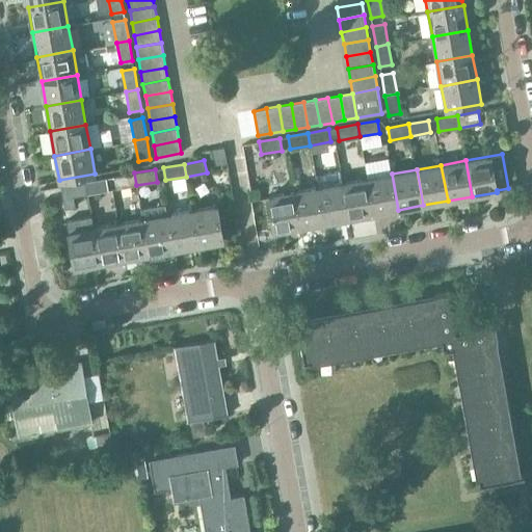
[(136,185),(134,173),(114,177),(116,189),(136,185)]
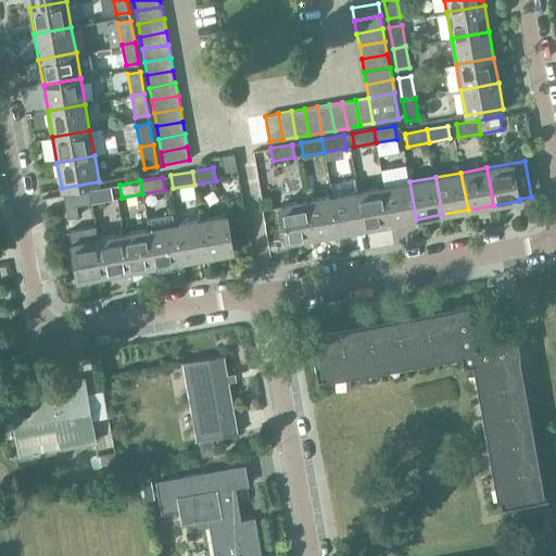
[(409,181),(383,187),(390,224),(416,219),(409,181)]
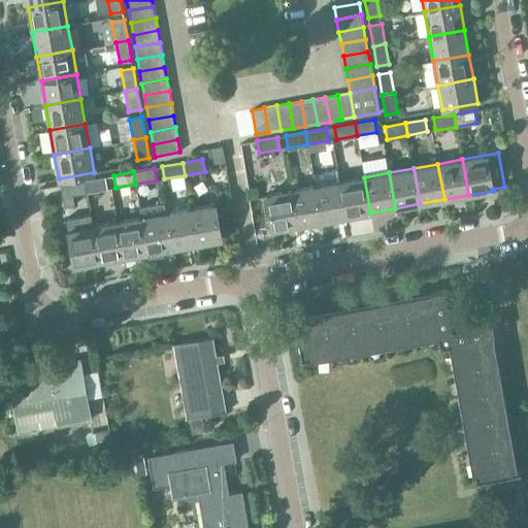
[(105,176),(85,180),(87,193),(107,189),(105,176)]
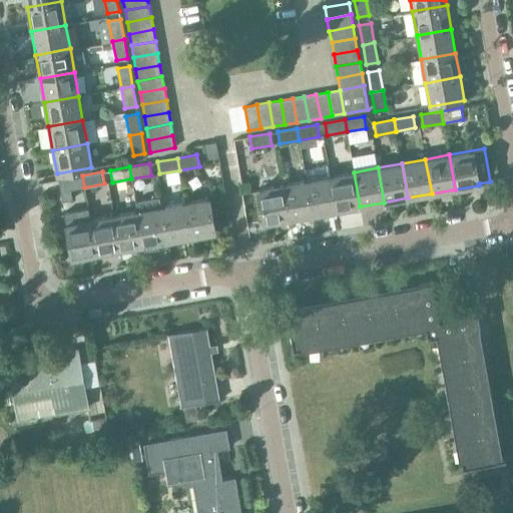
[(354,172),(330,176),(337,210),(360,206),(354,172)]
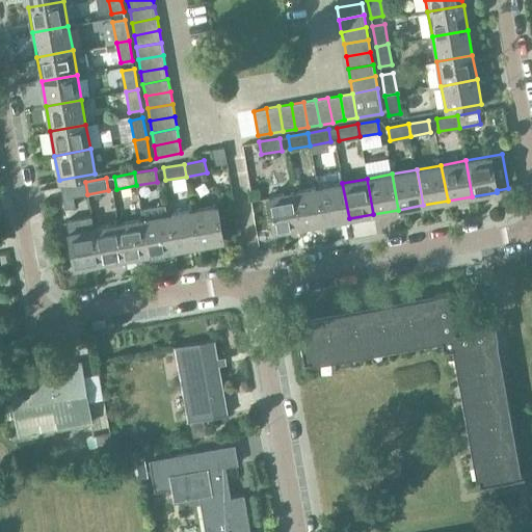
[(87,194),(85,182),(60,186),(64,209),(75,207),(73,196),(87,194)]
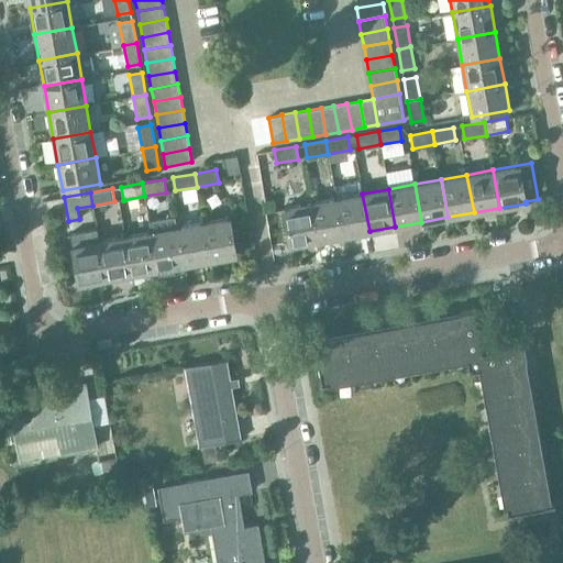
[(362,194),(337,198),(343,235),(370,231),(362,194)]
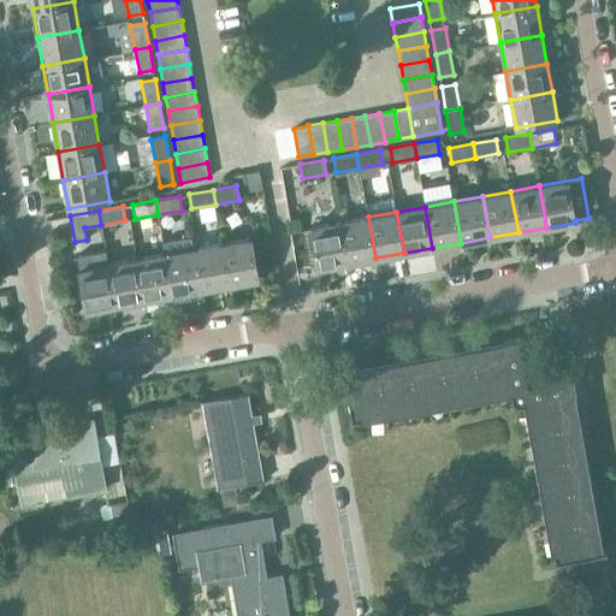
[(368,217),(339,221),(347,264),(375,258),(368,217)]
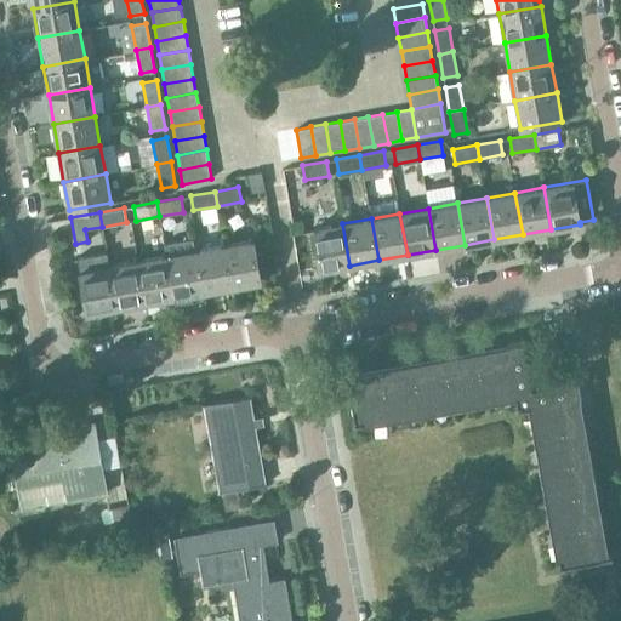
[(349,266),(342,223),(313,229),(320,271),(349,266)]
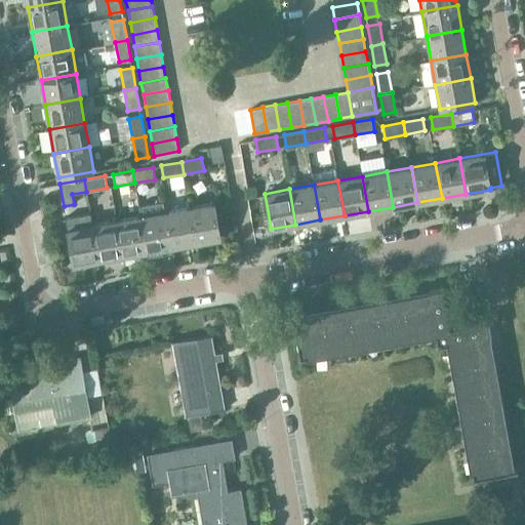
[(214,203),(190,207),(196,242),(220,238),(214,203)]
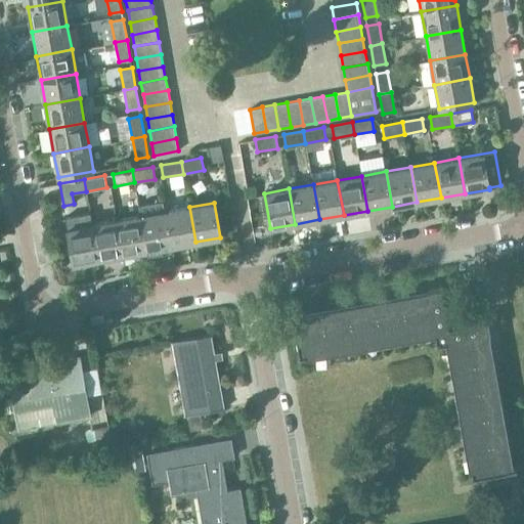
[(189,207),(165,211),(171,247),(195,242),(189,207)]
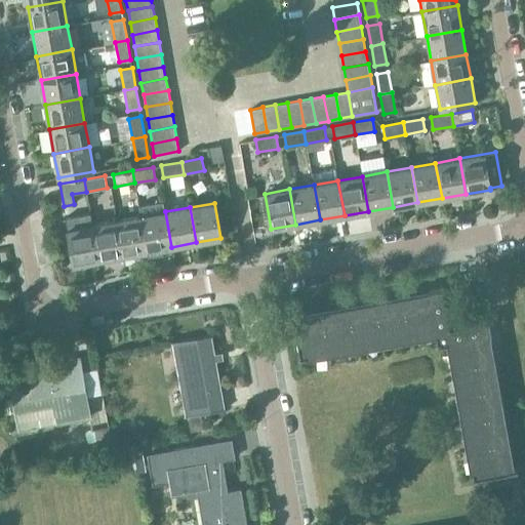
[(171,247),(165,211),(140,215),(147,251),(148,251),(149,257),(163,254),(162,248),(171,247)]
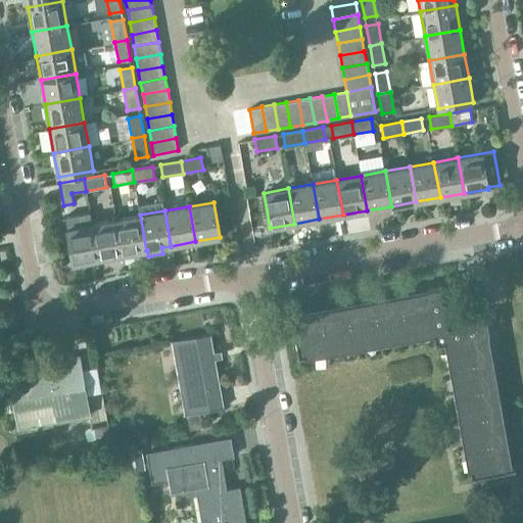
[(140,215),(115,220),(123,254),(146,250),(140,215)]
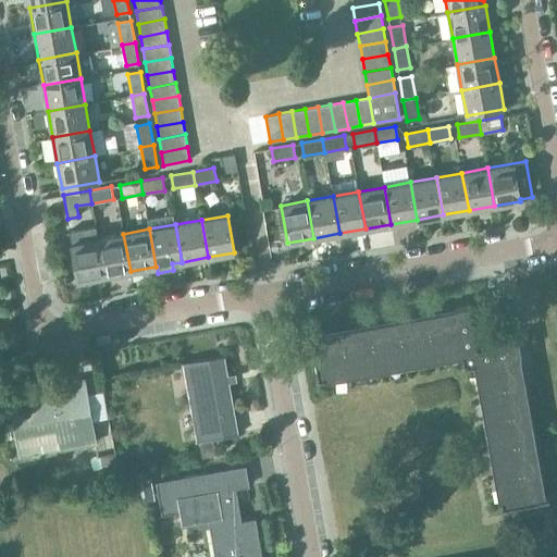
[(123,234),(98,238),(104,275),(131,271),(123,234)]
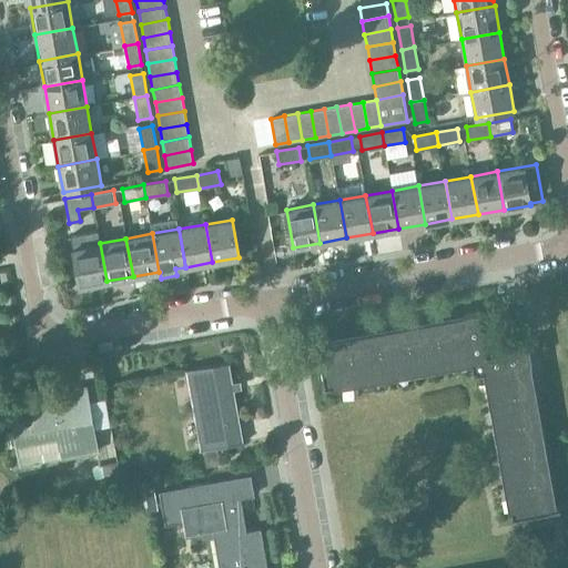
[(107,281),(100,243),(73,247),(80,286),(107,281)]
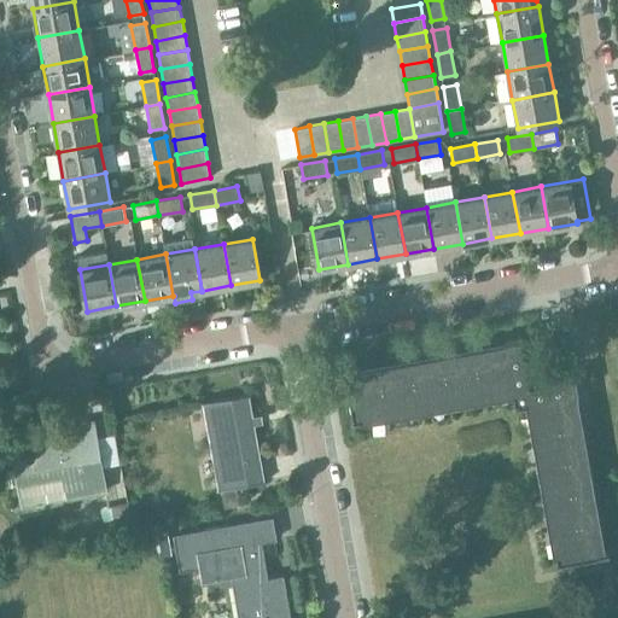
[(557,555),(555,555),(557,563),(600,555),(600,553),(599,553),(571,396),(578,395),(576,377),(529,385),(520,339),(503,343),(505,350),(348,378),(345,378),(354,421),(360,420),(360,419),(373,417),(373,413),(384,412),(386,419),(388,419),(386,414),(404,410),(404,408),(417,406),(418,413),(419,413),(419,408),(437,406),(436,402),(448,400),(449,407),(452,407),(450,403),(468,400),(468,396),(481,394),(482,402),(483,401),(482,397),(501,394),(500,390),(512,389),(516,406),(532,402),(535,414),(531,415),(535,433),(530,435),(531,436),(538,435),(541,447),(537,447),(541,465),(536,466),(536,467),(544,466),(546,478),(543,479),(546,497),(542,497),(542,500),(549,499),(552,509),(548,511),(552,529),(548,530),(548,531),(555,530),(558,542),(554,542),(557,555)]
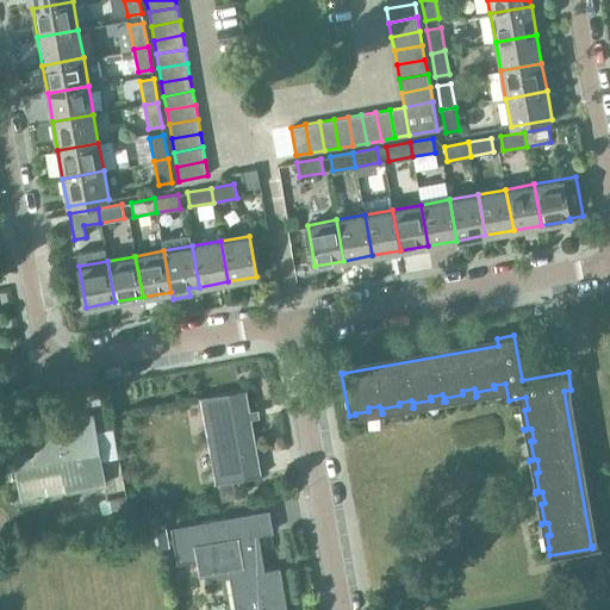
[(199,397),(215,484),(262,475),(262,474),(260,474),(250,418),(247,418),(246,411),(249,410),(246,391),(247,390),(247,388),(199,397)]
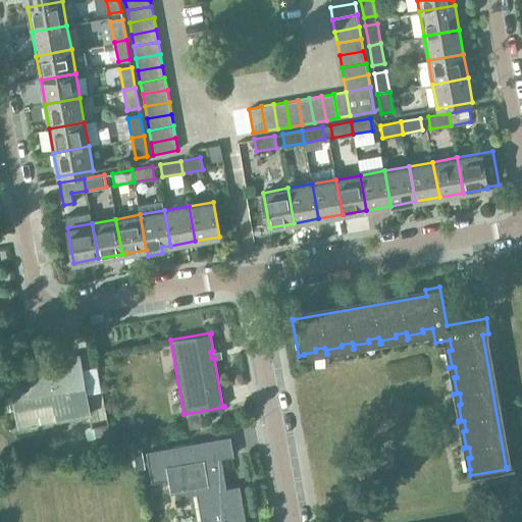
[(9,369),(15,406),(19,427),(57,420),(89,414),(79,356),(64,359),(66,367),(46,370),(44,362),(9,369)]
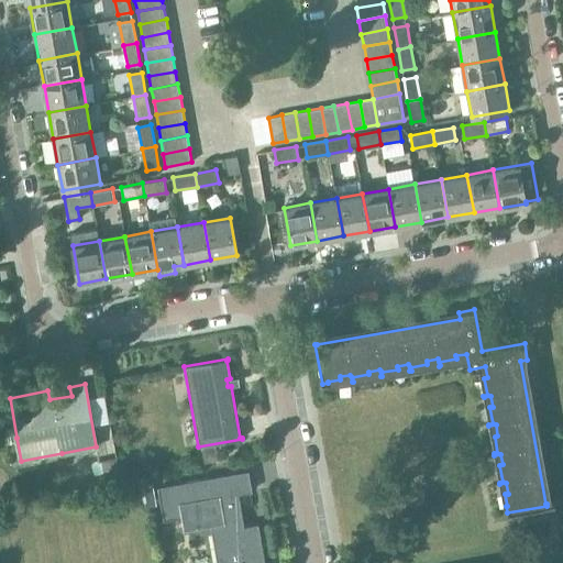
[(107,394),(92,396),(97,420),(110,418),(107,394)]
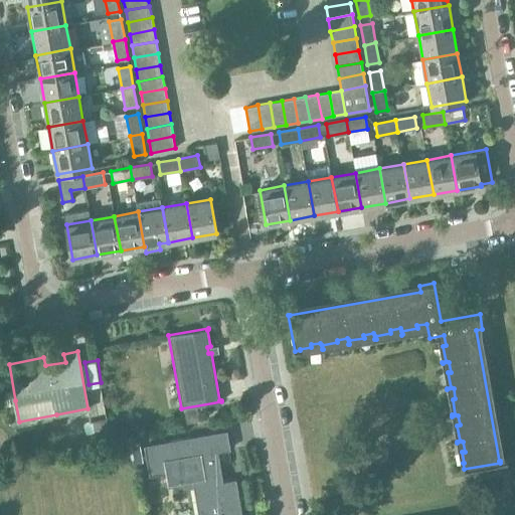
[(184,408),(187,422),(199,420),(197,405),(184,408)]
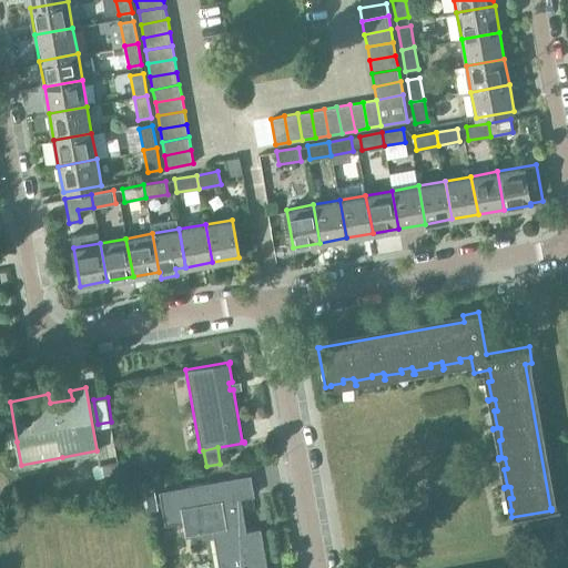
[(92,467),(97,488),(121,484),(117,463),(92,467)]
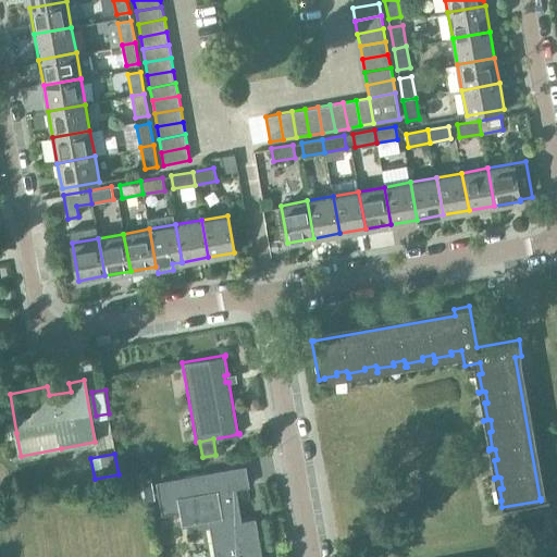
[(246,467),(205,473),(157,482),(157,483),(161,483),(163,491),(159,492),(162,514),(164,514),(163,511),(182,508),(184,521),(193,520),(193,521),(208,519),(214,556),(261,556),(255,519),(239,522),(233,489),(249,485),(246,467)]
